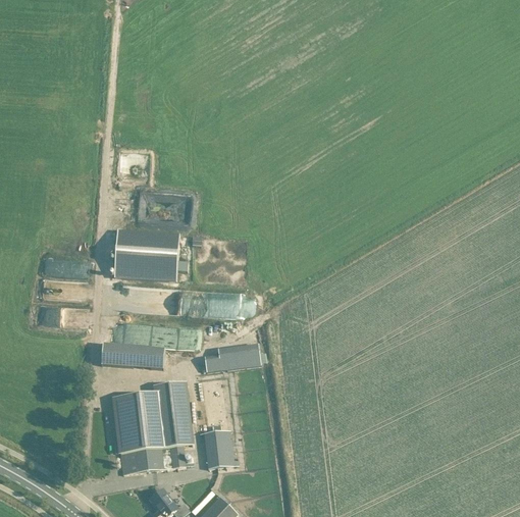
[(116,229),(113,274),(175,278),(178,234),(116,229)]
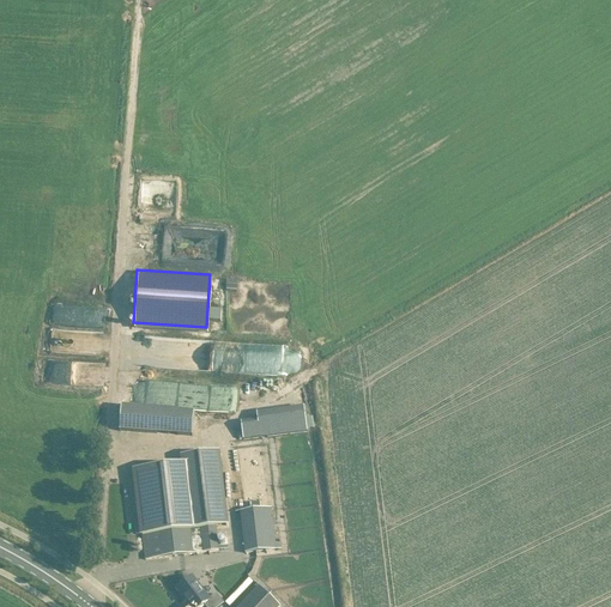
[(83,319),(83,301),(43,299),(43,317),(83,319)]
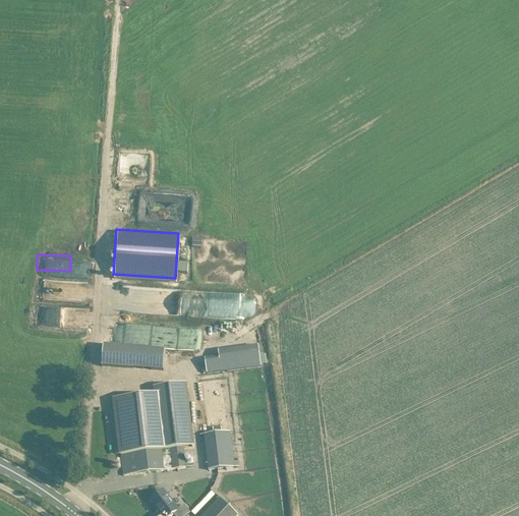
[(55,294),(55,283),(48,283),(48,276),(35,276),(35,293),(55,294)]
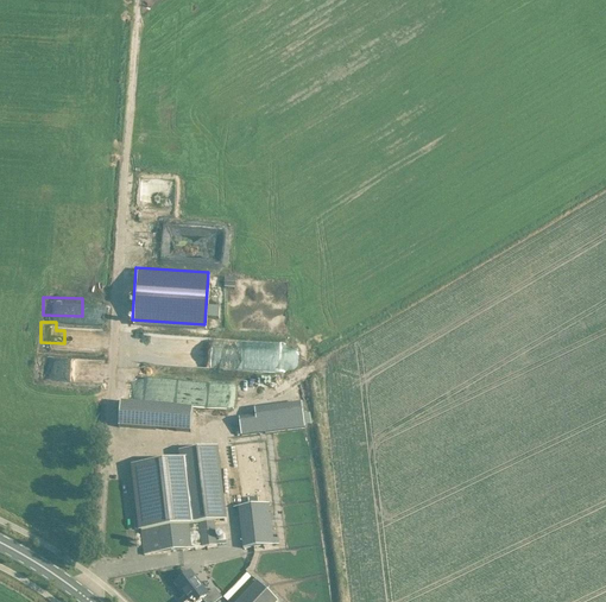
[(132,327),(130,355),(216,362),(219,340),(178,336),(180,331),(132,327)]
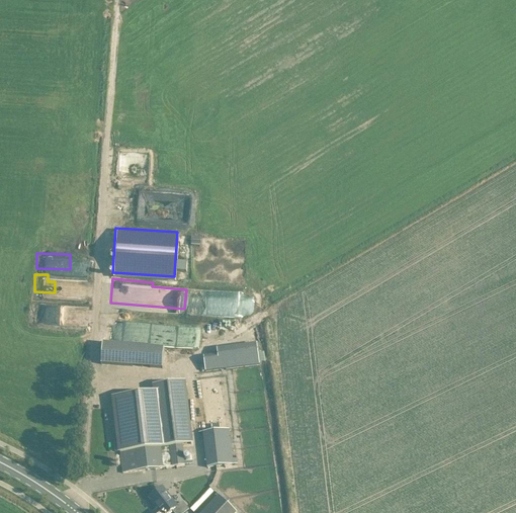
[(80,301),(33,300),(32,318),(79,320),(80,301)]
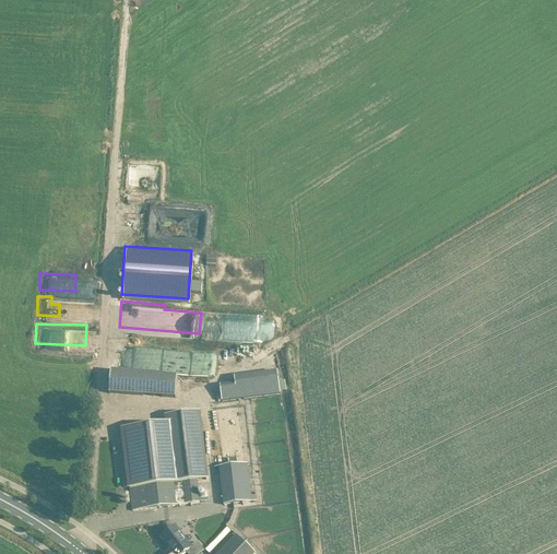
[(186,352),(186,368),(204,369),(204,353),(186,352)]
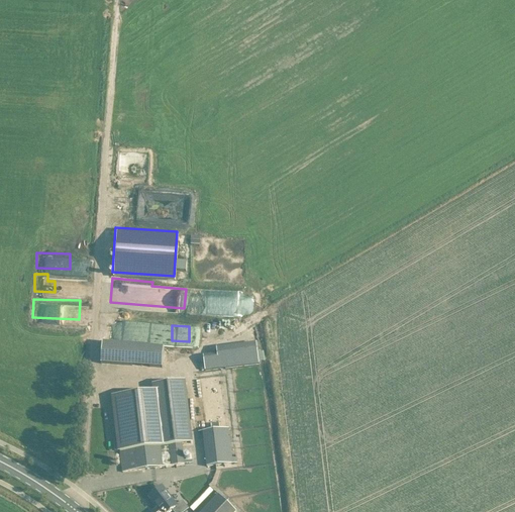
[(101,338),(99,360),(161,364),(162,342),(101,338)]
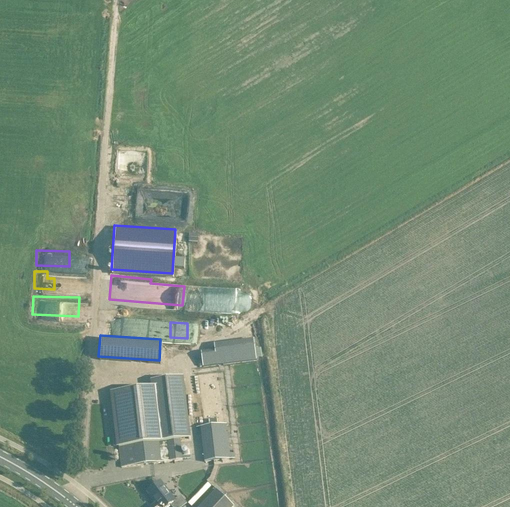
[(252,335),(212,340),(213,346),(215,361),(255,356),(254,354),(253,344),(252,335)]
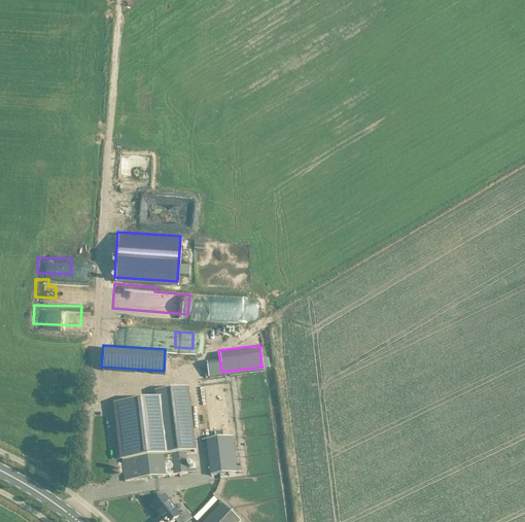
[(186,470),(183,448),(195,448),(187,384),(153,388),(153,394),(114,399),(124,477),(186,470)]
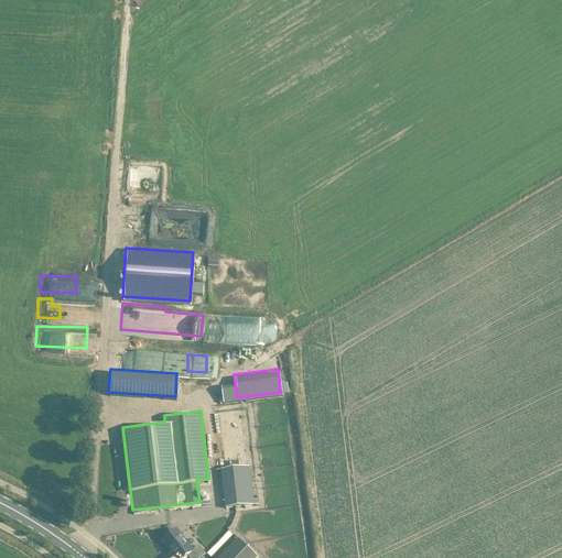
[(252,500),(248,462),(219,466),(224,503),(252,500)]
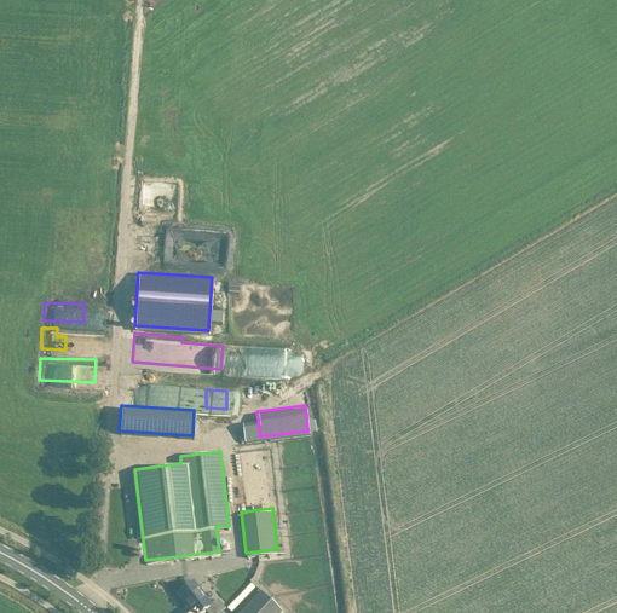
[(276,612),(281,608),(260,589),(236,612),(276,612)]
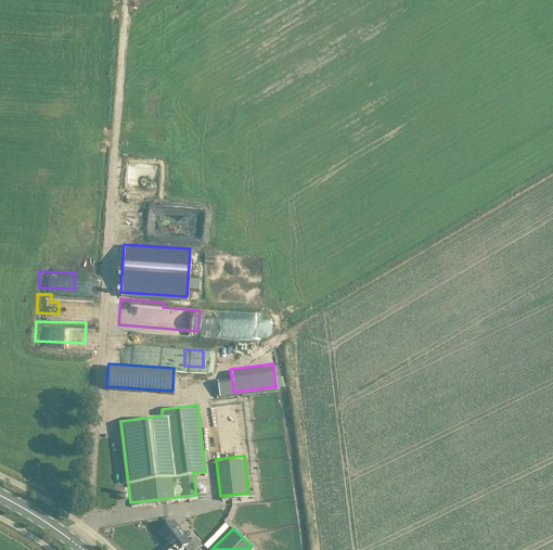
[(195,549),(203,545),(197,537),(189,544),(193,549),(195,549)]
